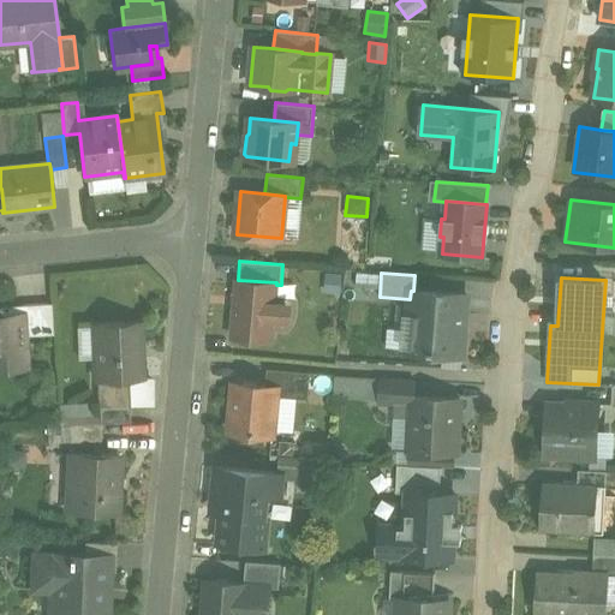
[(238,280),(237,280),(232,338),(272,341),(273,323),(282,324),(285,299),(275,298),(276,285),(276,282),(238,280)]
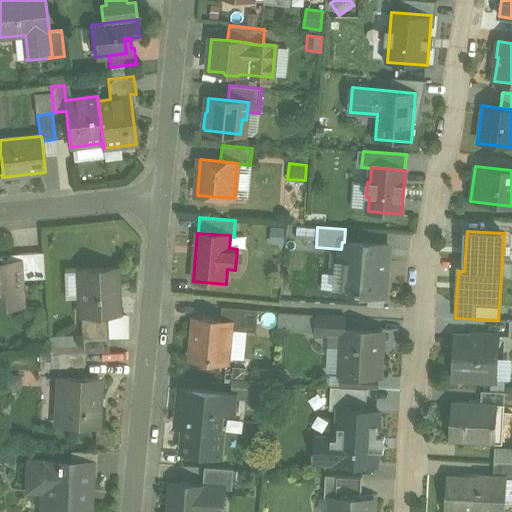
[(344,242),(342,242),(341,249),(338,291),(384,295),(389,246),(344,242)]
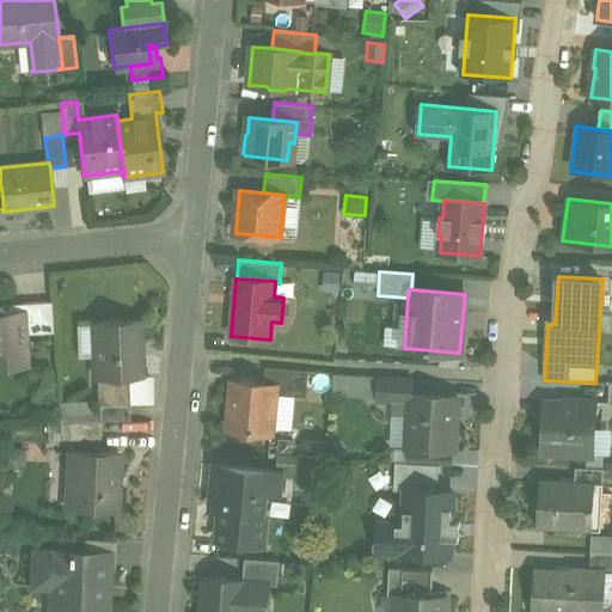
[(0,368),(26,367),(24,335),(53,332),(51,303),(22,304),(22,311),(1,312),(1,308),(0,306),(0,368)]
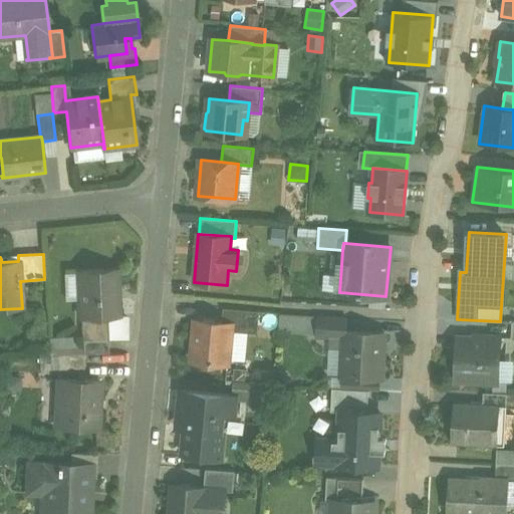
[(116,270),(78,271),(80,317),(107,316),(118,316),(116,270)]
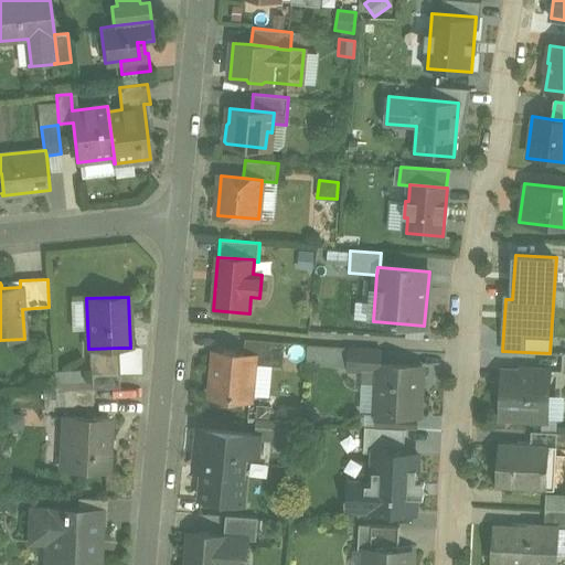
[(285,342),(245,339),(244,354),(255,355),(255,358),(284,360),(285,342)]
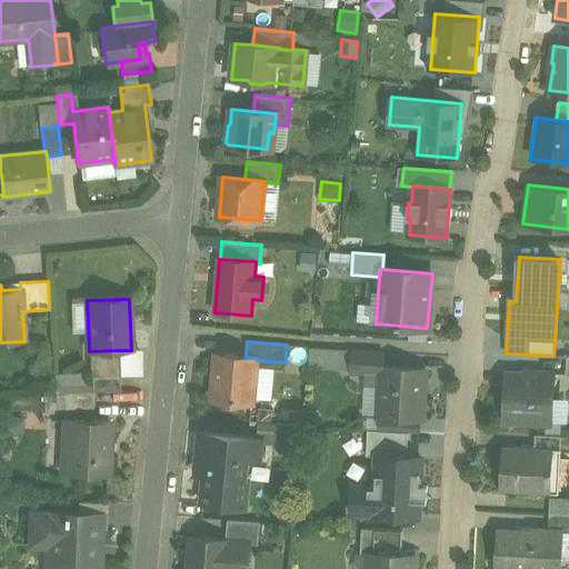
[(310,370),(351,372),(352,350),(311,348),(310,370)]
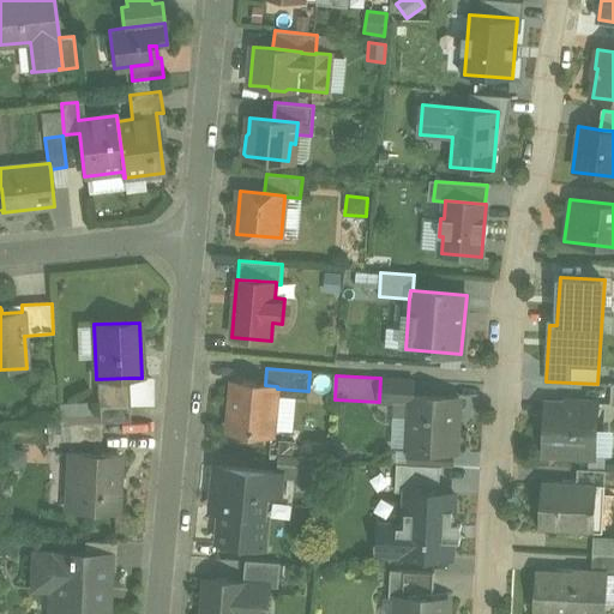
[(128,378),(97,379),(98,407),(100,408),(130,405),(128,378)]
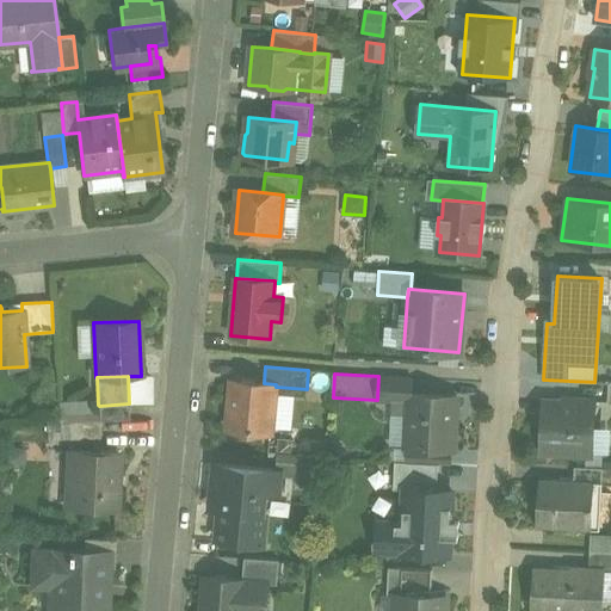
[(412,377),(378,376),(377,400),(408,401),(409,393),(411,393),(412,377)]
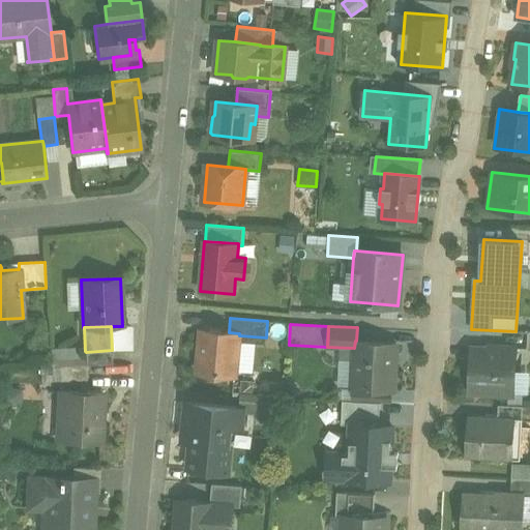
[(229,332),(202,330),(199,355),(198,355),(197,366),(198,366),(198,373),(235,376),(239,335),(239,333),(229,332)]
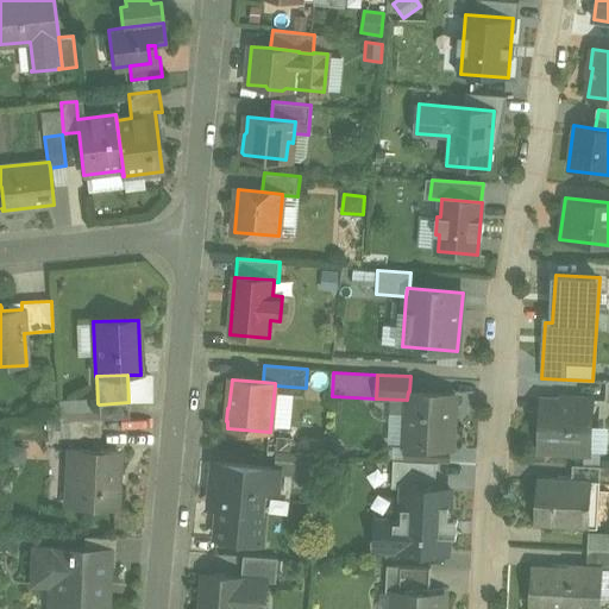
[(409,391),(408,391),(407,400),(405,446),(408,447),(449,449),(452,449),(456,394),(409,391)]
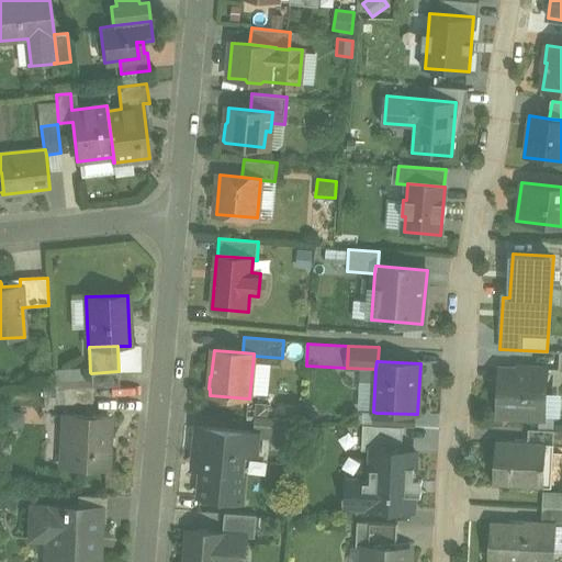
[(548,368),(527,367),(526,371),(499,370),(496,414),(546,416),(548,368)]
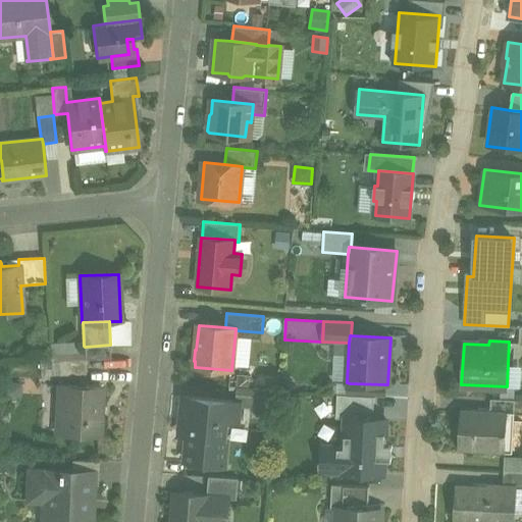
[(110,345),(85,347),(86,360),(110,358),(109,358),(108,346),(110,346),(110,345)]
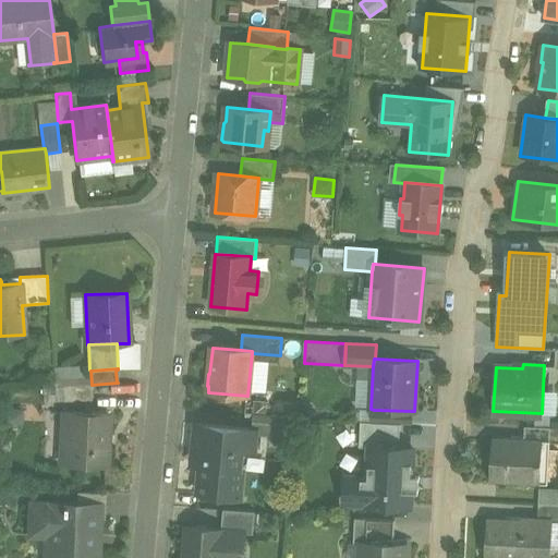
[(92,385),(63,386),(63,401),(92,400),(92,385)]
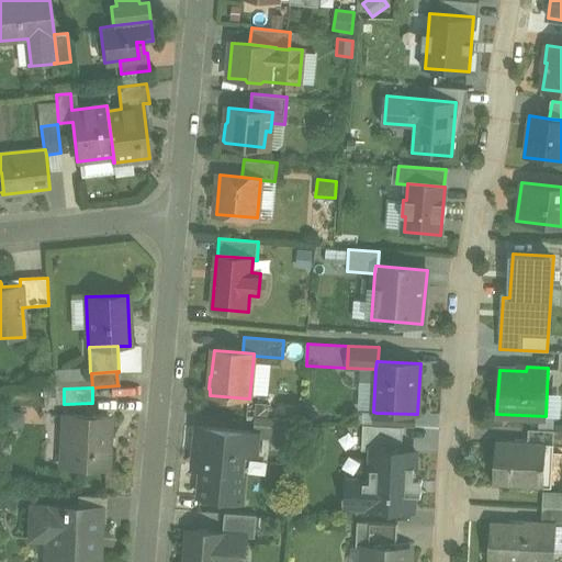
[(414,414),(377,413),(375,425),(403,427),(414,427),(414,414)]
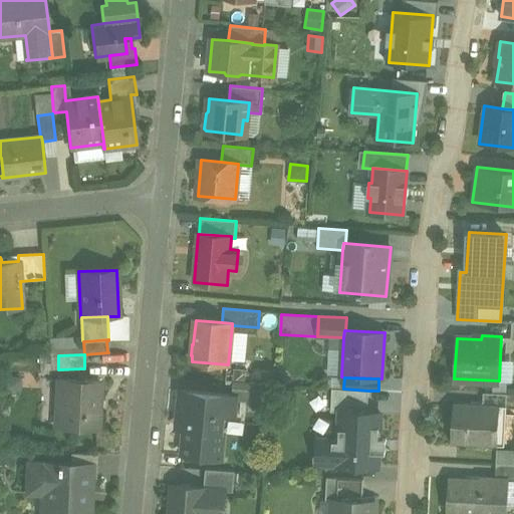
[(99,381),(58,379),(56,428),(97,430),(99,381)]
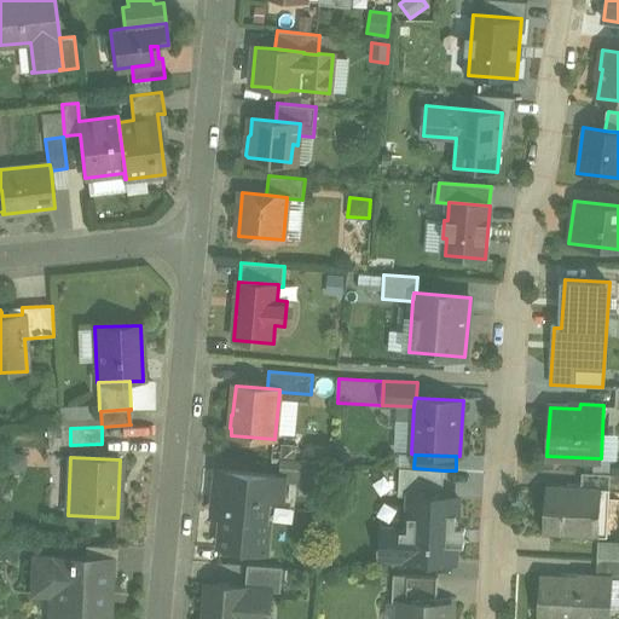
[(314,462),(284,460),(283,476),(285,476),(284,482),(312,484),(314,462)]
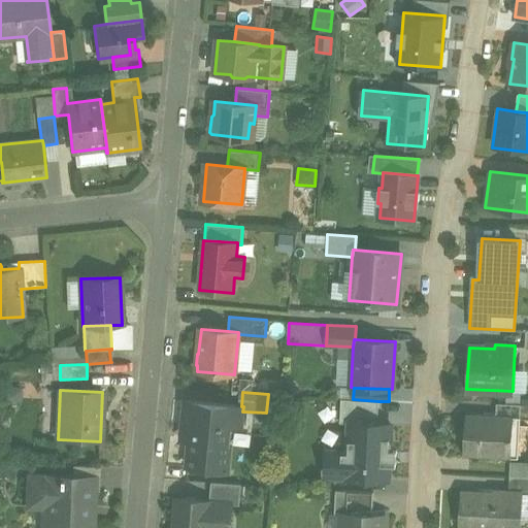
[(353,399),(352,399),(351,422),(377,424),(378,401),(353,399)]
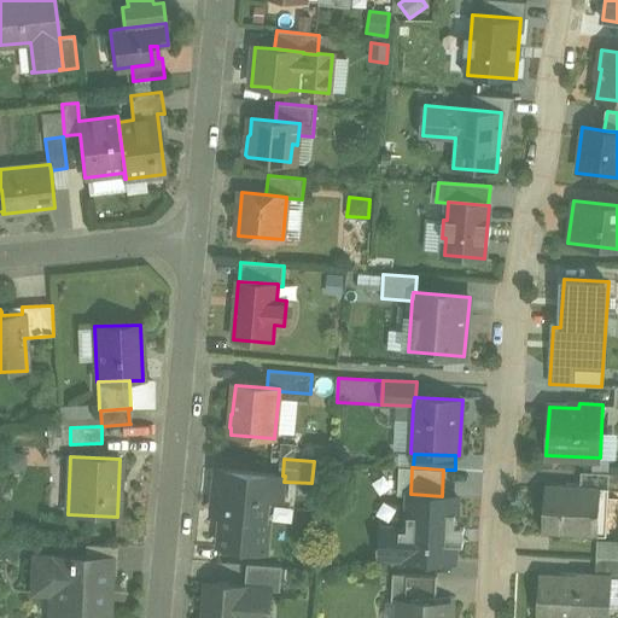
[(283,476),(217,470),(215,500),(225,500),(220,547),(266,551),(272,497),(283,499),(284,482),(285,476),(283,476)]
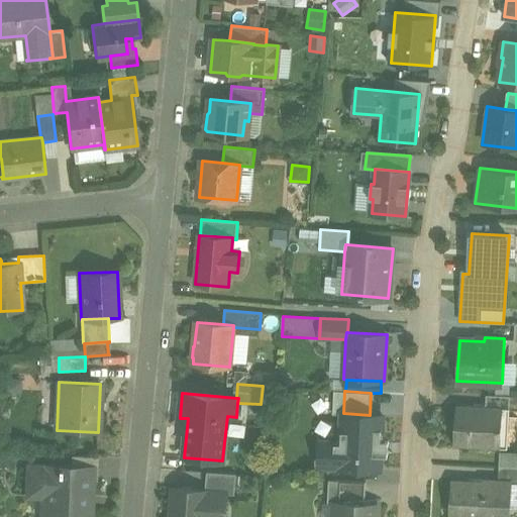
[(510,396),(487,394),(486,406),(502,407),(502,412),(509,412),(510,396)]
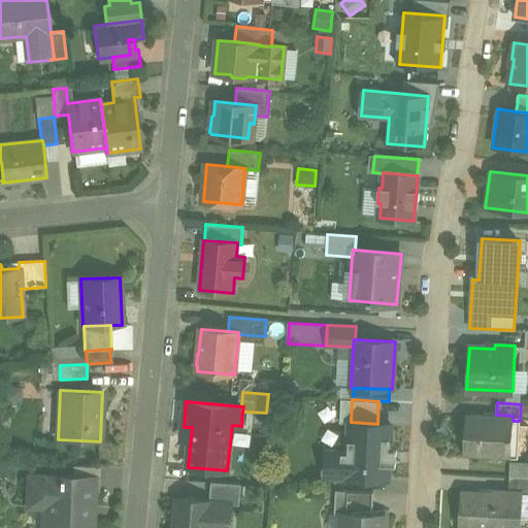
[(496,415),(465,414),(463,455),(510,457),(513,421),(513,416),(496,415)]
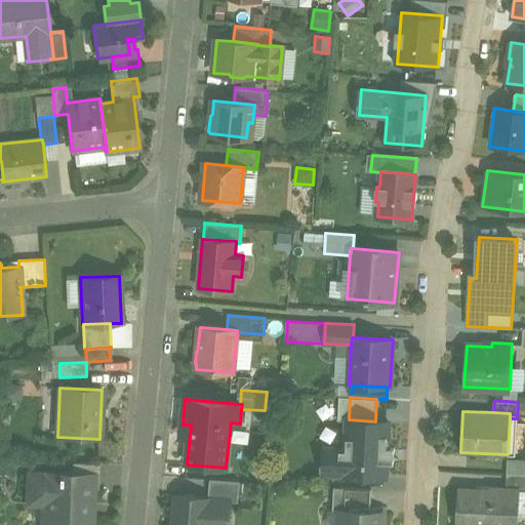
[(349,419),(348,419),(345,474),(386,476),(389,422),(375,421),(349,419)]
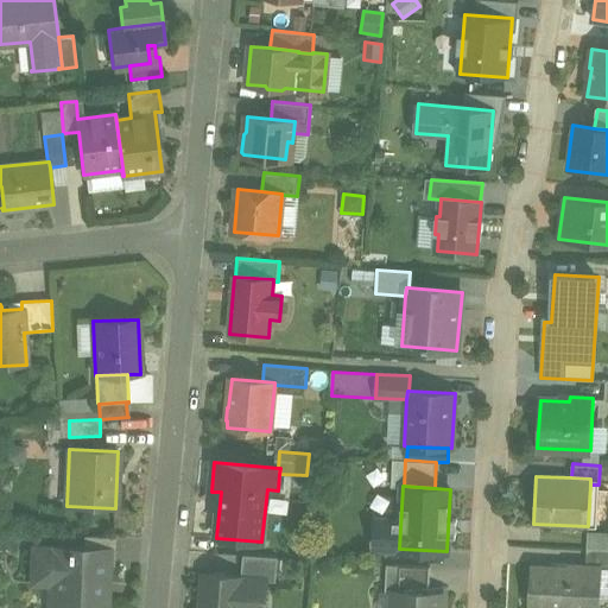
[(607,532),(588,532),(587,549),(607,550),(607,532)]
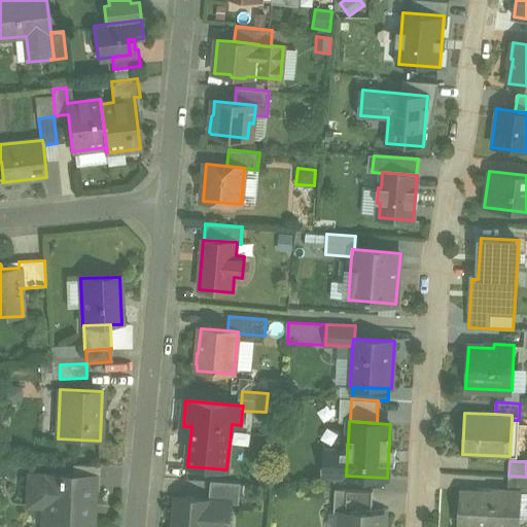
[(100,465),(73,464),(72,477),(72,489),(93,490),(99,490),(100,465)]
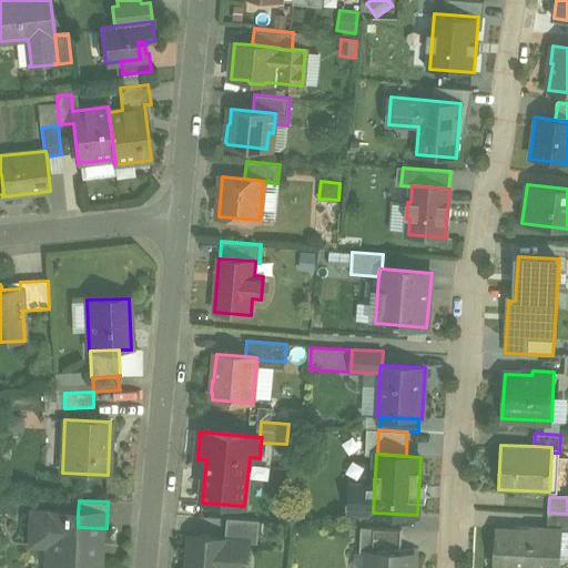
[(98,567),(100,528),(78,527),(78,514),(32,511),(31,537),(49,538),(47,567),(98,567)]
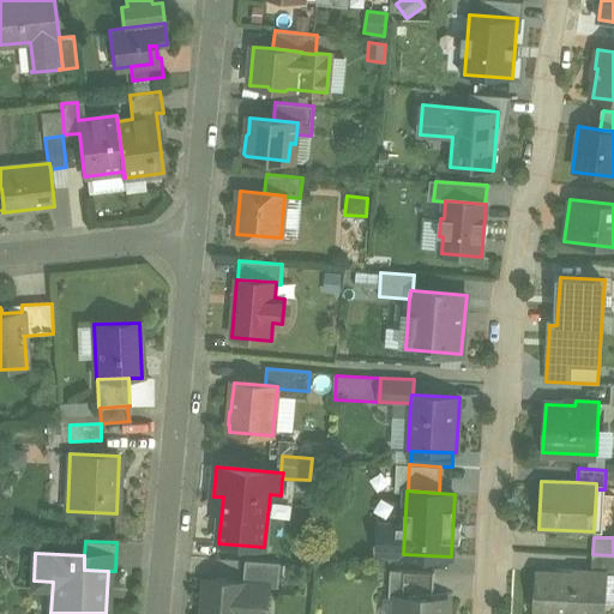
[(613,555),(593,554),(591,572),(607,572),(607,573),(613,573),(613,555)]
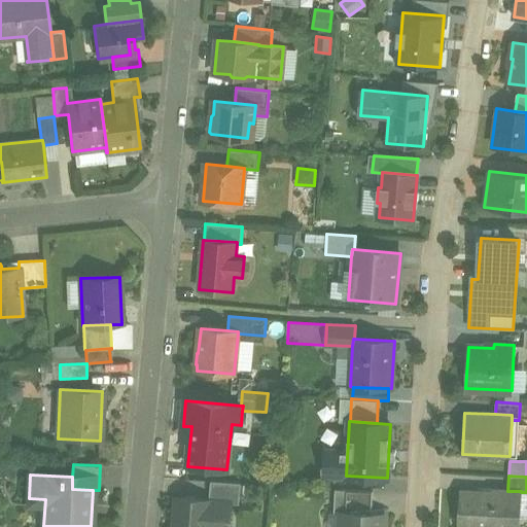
[(241,484),(211,482),(210,500),(231,502),(231,503),(240,504),(241,484)]
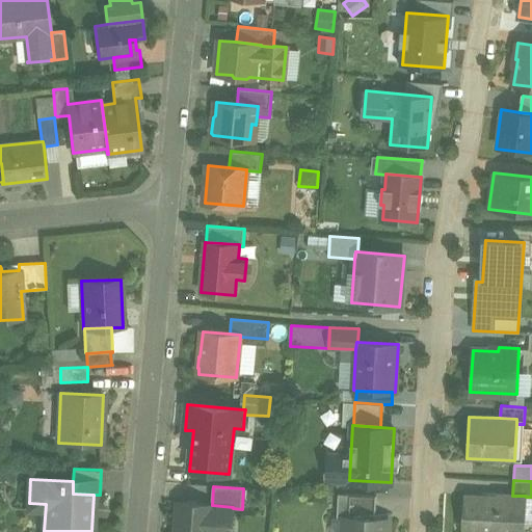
[(376,496),(349,495),(348,516),(375,517),(376,496)]
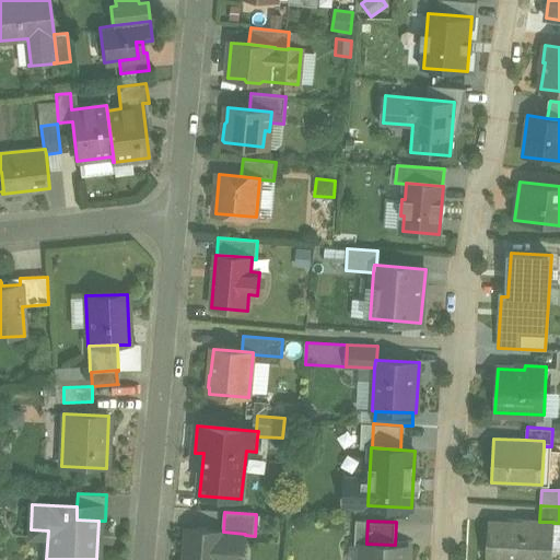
[(539,522),(522,521),(522,525),(489,523),(487,559),(523,559),(524,557),(551,559),(553,523),(553,522),(539,522)]
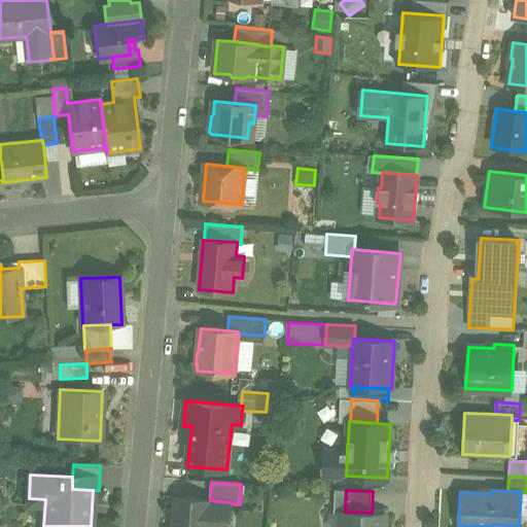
[(210,500),(176,498),(173,526),(229,526),(231,503),(231,502),(210,500)]
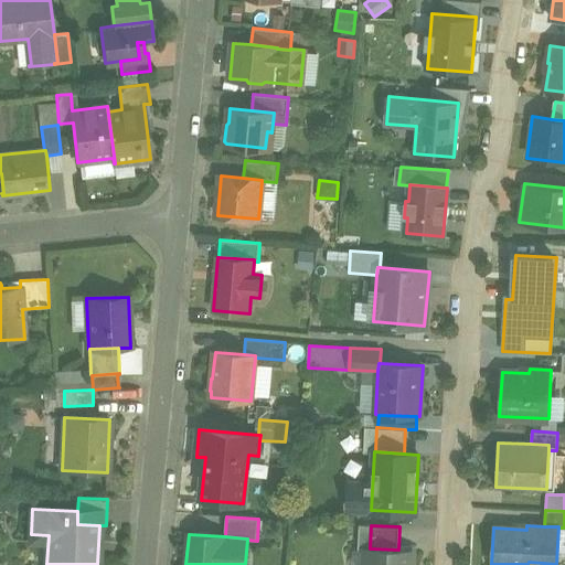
[(370,548),(365,548),(364,564),(412,564),(413,551),(398,550),(370,548)]
